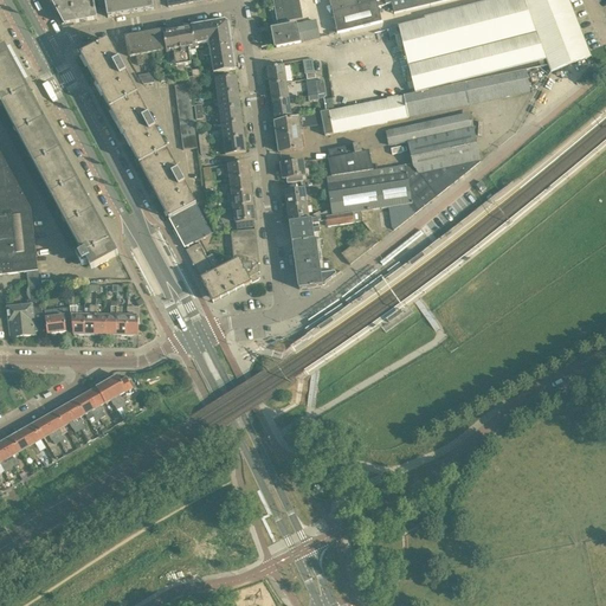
[(76,0),(64,0),(53,6),(64,25),(97,20),(92,0),(81,0),(77,1),(76,0)]
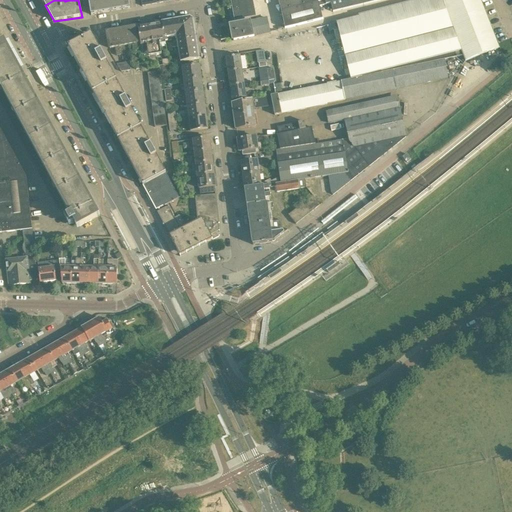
[(88,0),(91,15),(130,8),(128,0),(88,0)]
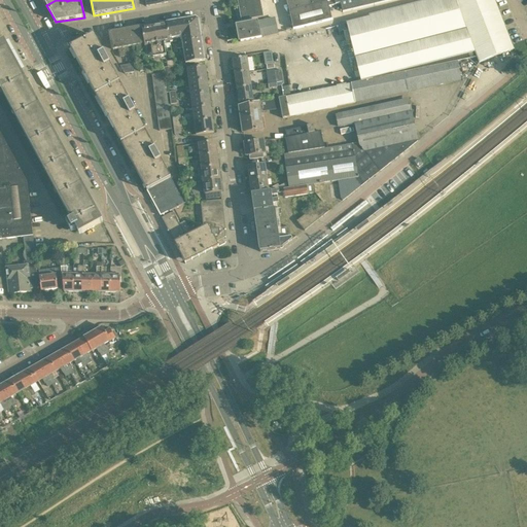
[(259,0),(242,0),(239,1),(237,1),(242,25),(249,23),(248,20),(264,16),(259,0)]
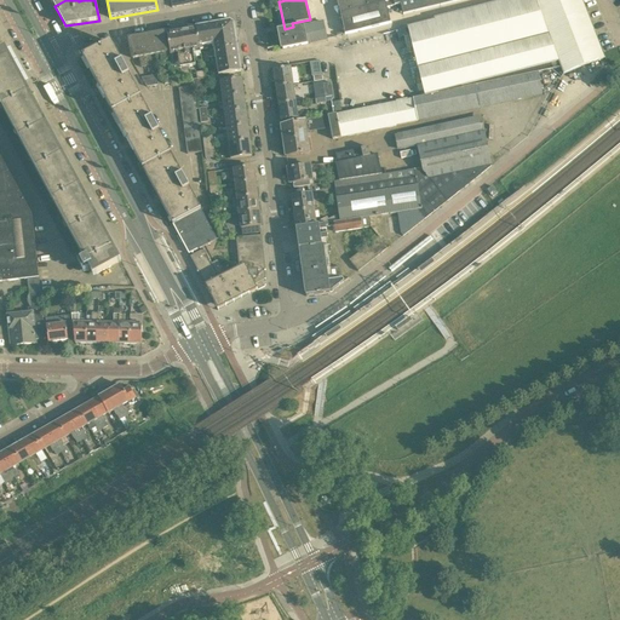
[(464,0),(337,0),(345,35),(390,23),(386,7),(395,6),(401,5),(403,15),(464,0)]
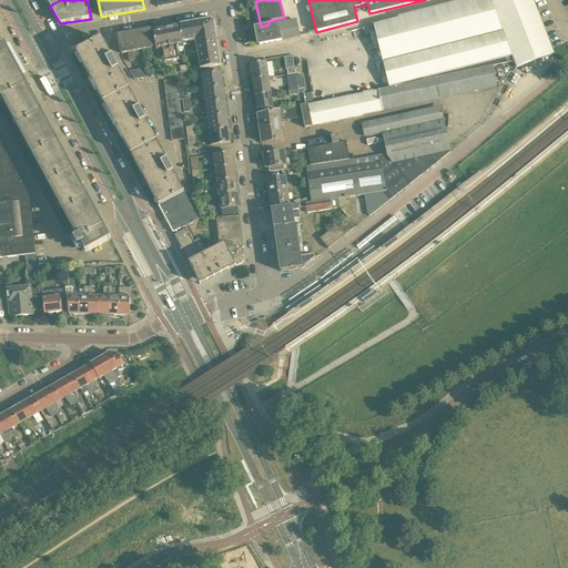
[(539,16),(533,0),(462,0),(397,17),(397,18),(373,24),(381,57),(539,16)]
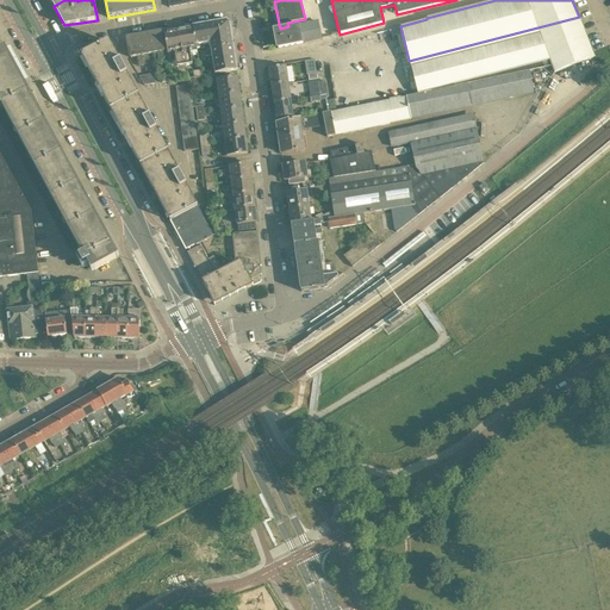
[(596,57),(593,53),(579,17),(409,61),(417,94),(418,94),(529,72),(552,67),(554,73),(596,57)]
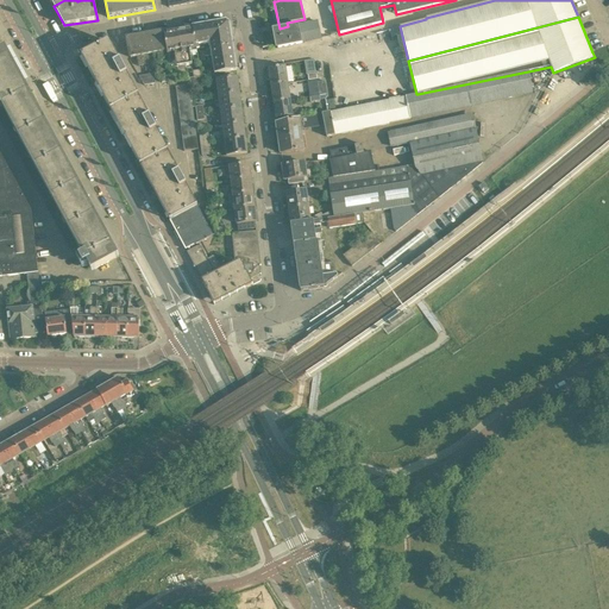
[(196,48),(196,45),(209,44),(211,50),(211,51),(233,48),(230,24),(226,22),(192,27),(195,49),(196,48)]
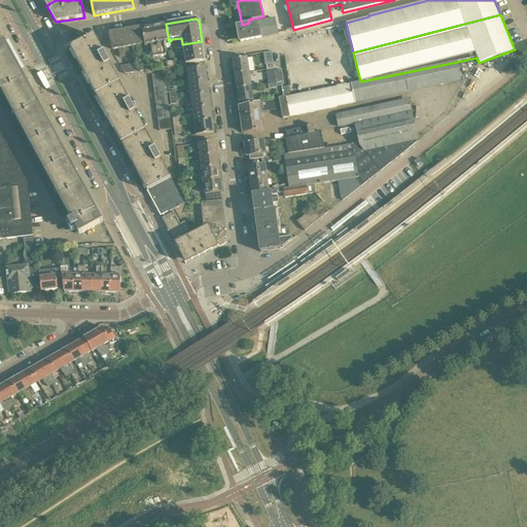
[(249,23),(242,25),(237,26),(240,42),(261,37),(278,33),(275,19),(256,23),(256,22),(249,23)]
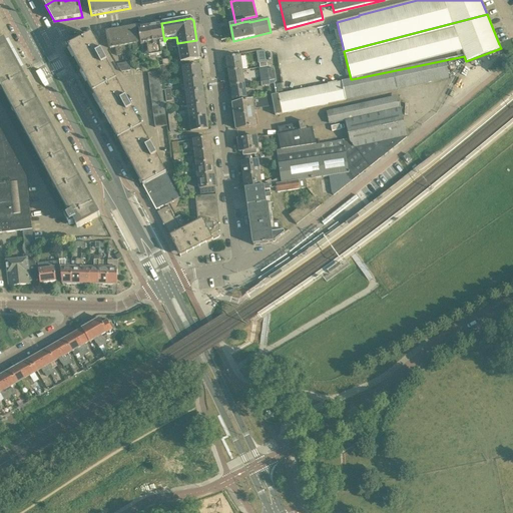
[(159,41),(164,41),(161,23),(149,25),(154,56),(155,55),(161,54),(159,41)]
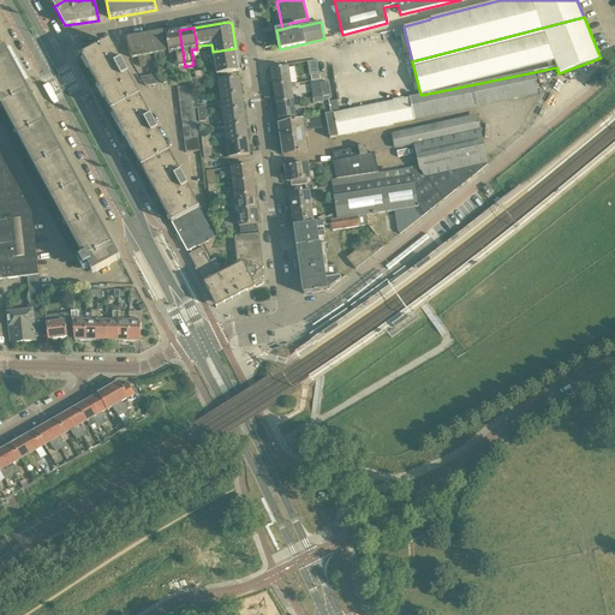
[(186,66),(185,67),(179,30),(165,33),(169,61),(177,60),(178,69),(179,69),(180,78),(187,77),(186,66)]
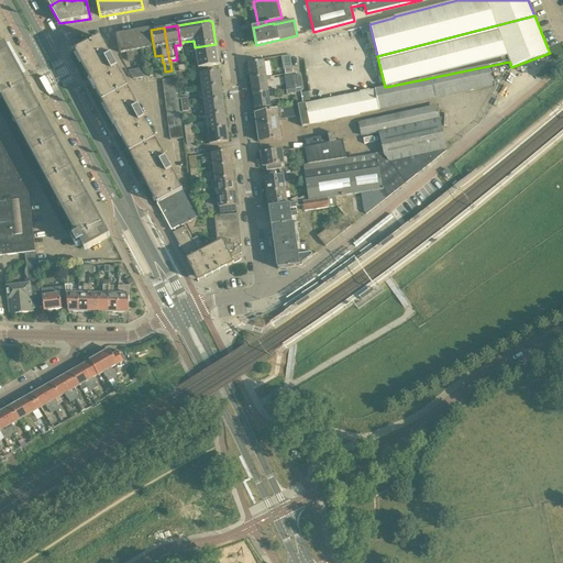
[(147,30),(138,32),(141,50),(145,48),(147,58),(153,57),(147,30)]
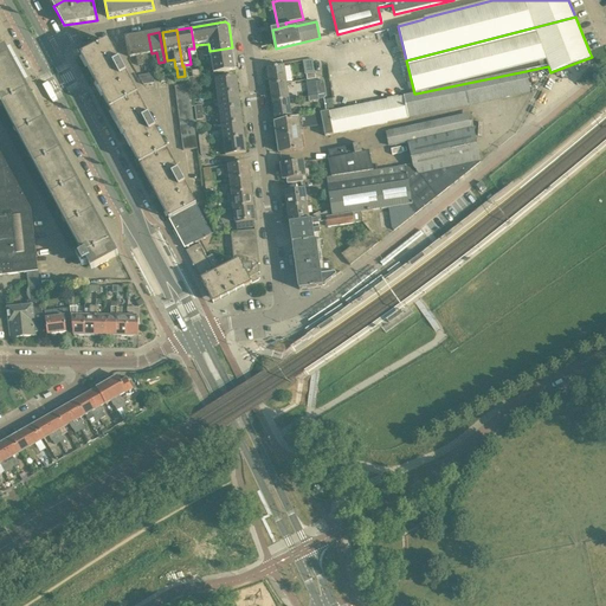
[(147,55),(152,53),(148,34),(139,37),(143,65),(149,64),(147,55)]
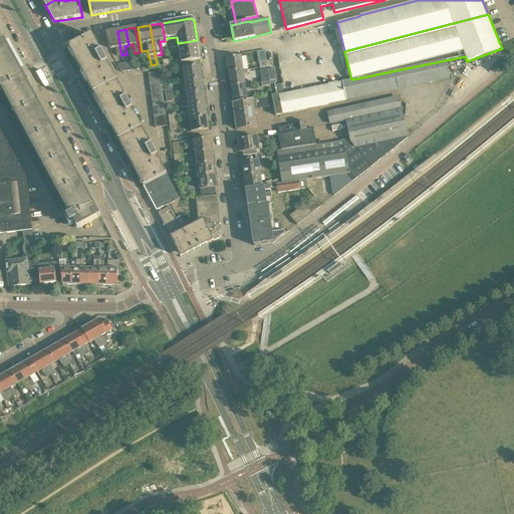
[(116,56),(121,55),(117,31),(106,32),(109,48),(115,47),(116,56)]
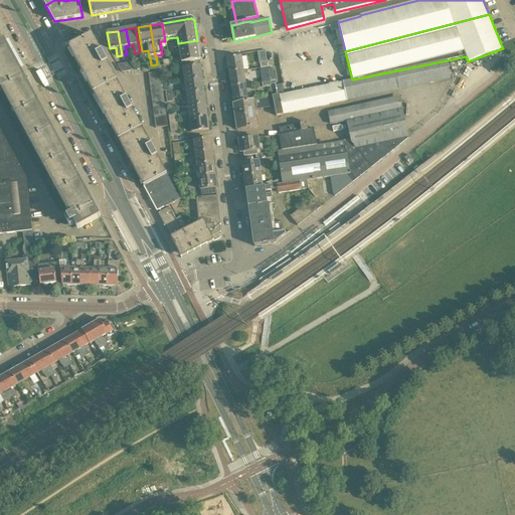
[(68,48),(144,186),(167,174),(157,157),(157,156),(108,64),(102,53),(92,35),(68,48)]
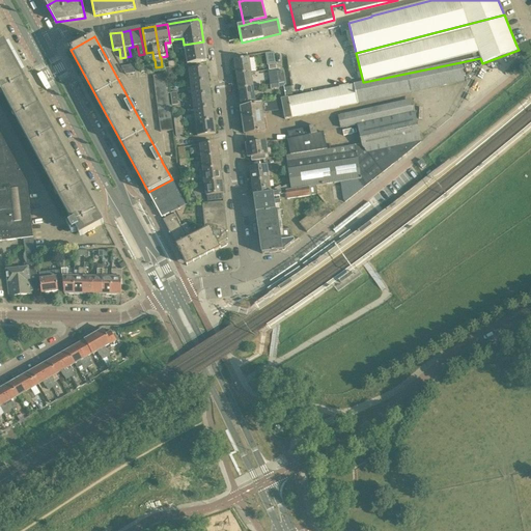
[(83,235),(103,224),(104,224),(4,42),(0,43),(0,106),(61,219),(72,214),(75,221),(70,224),(73,230),(78,227),(83,235)]
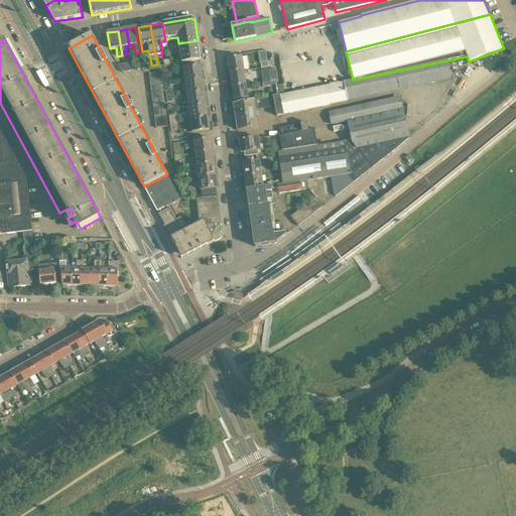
[(201,59),(198,40),(178,43),(179,47),(181,63),(201,59)]
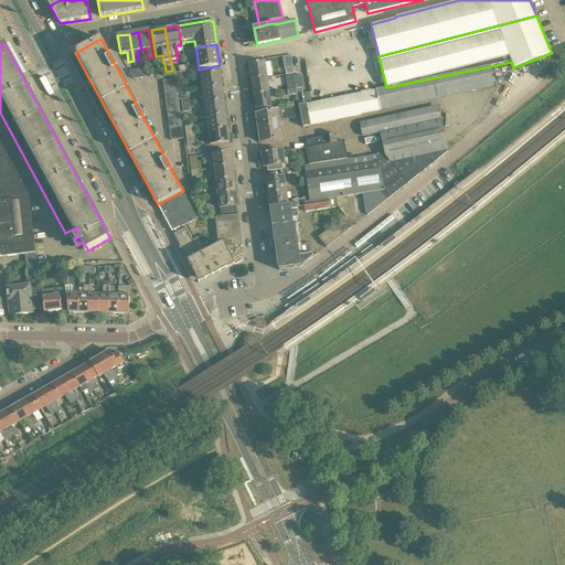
[(196,52),(195,48),(195,46),(184,49),(185,56),(190,56),(190,53),(196,52)]
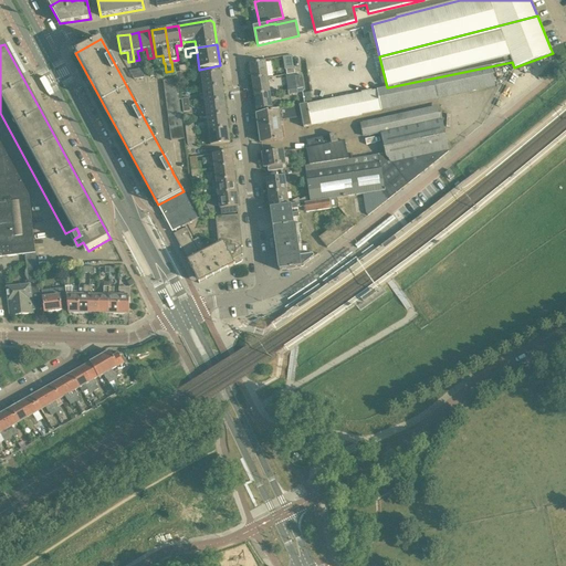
[(252,79),(268,76),(265,62),(250,64),(252,79)]
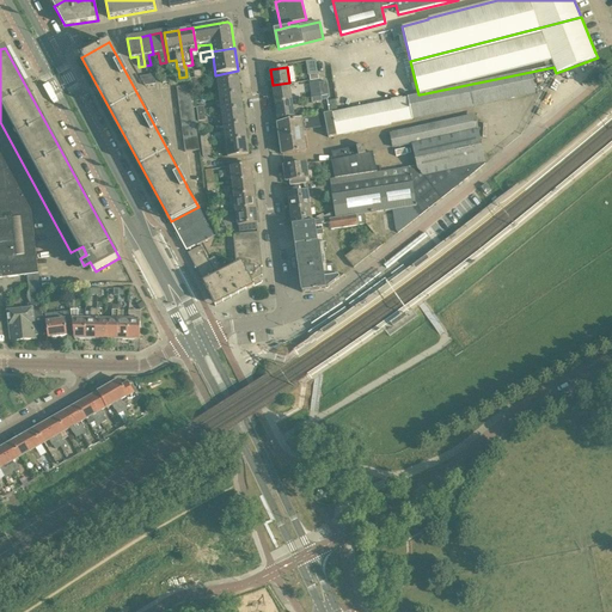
[(408,97),(412,120),(534,95),(536,93),(531,72),(420,95),(418,95),(408,97)]
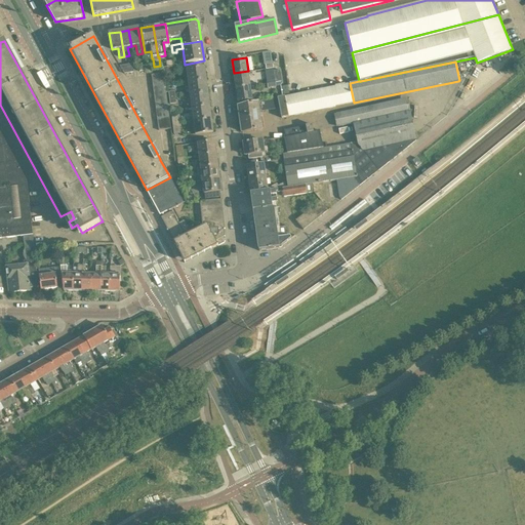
[(189,82),(206,80),(204,67),(187,69),(189,82)]
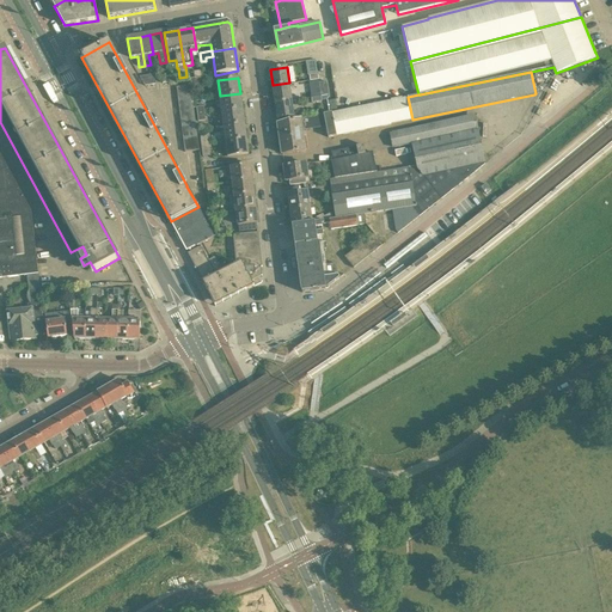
[(320,96),(320,97),(329,96),(326,81),(318,83),(319,91),(310,92),(311,97),(320,96)]
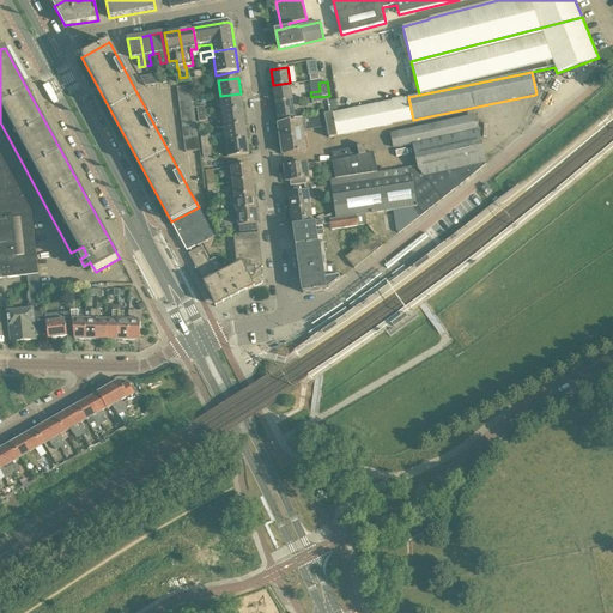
[(273,85),(275,103),(292,101),(290,83),(273,85)]
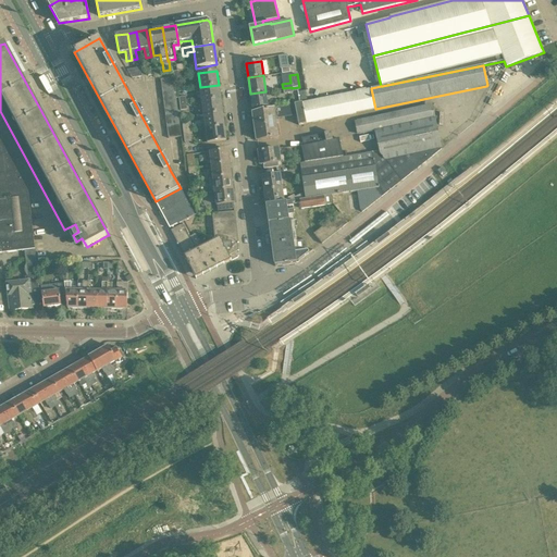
[(221,99),(219,85),(200,87),(201,101),(221,99)]
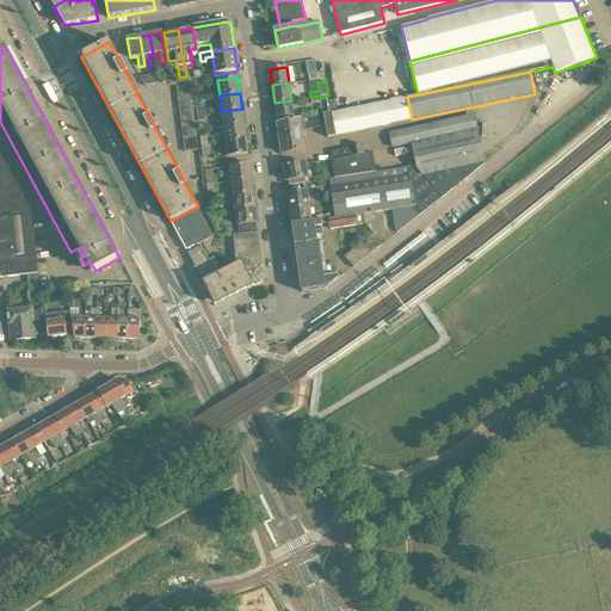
[(407,97),(322,115),(300,119),(301,129),(325,125),(327,137),(390,125),(390,124),(412,119),(407,97)]
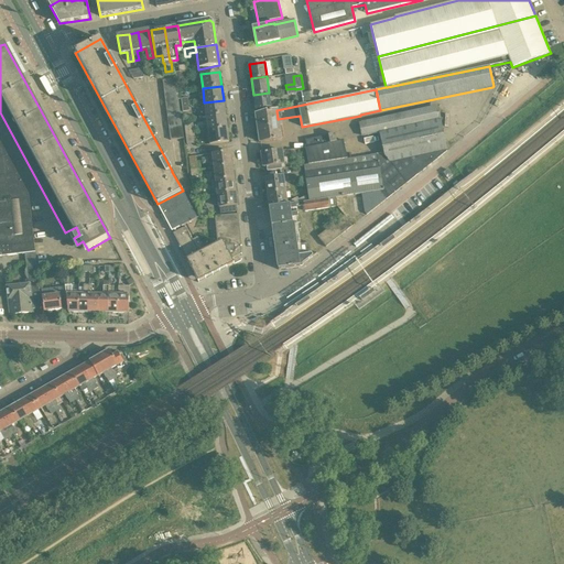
[(271,109),(269,93),(253,95),(256,111),(271,109)]
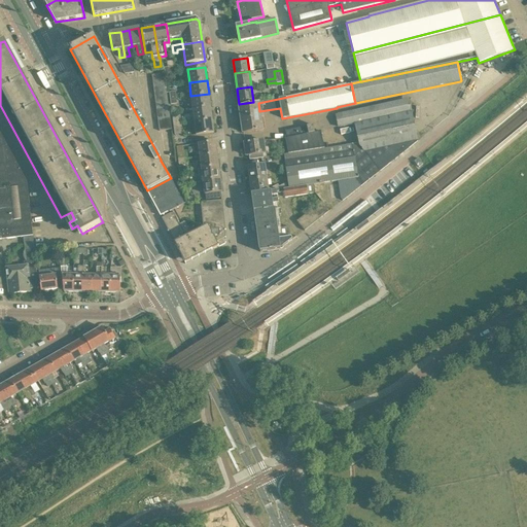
[(209,94),(190,96),(192,109),(210,106),(209,94)]
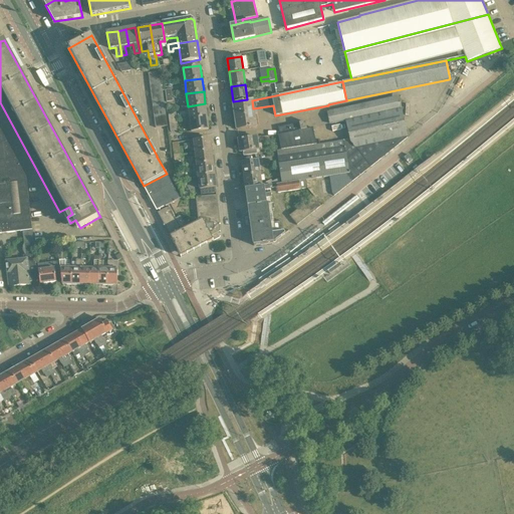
[(329,124),(345,121),(400,109),(397,96),(327,111),(327,113),(329,124)]
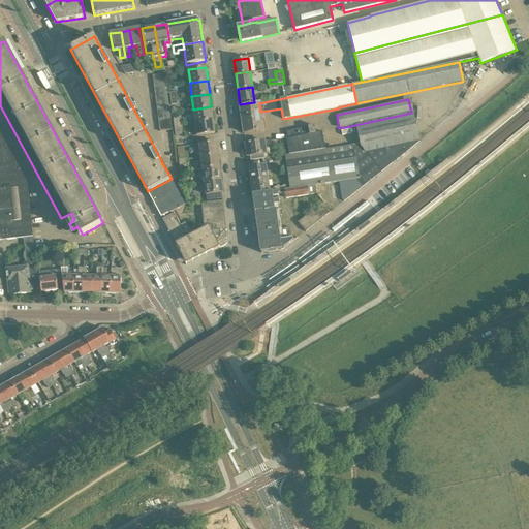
[(240,107),(242,120),(261,117),(260,112),(259,103),(240,107)]
